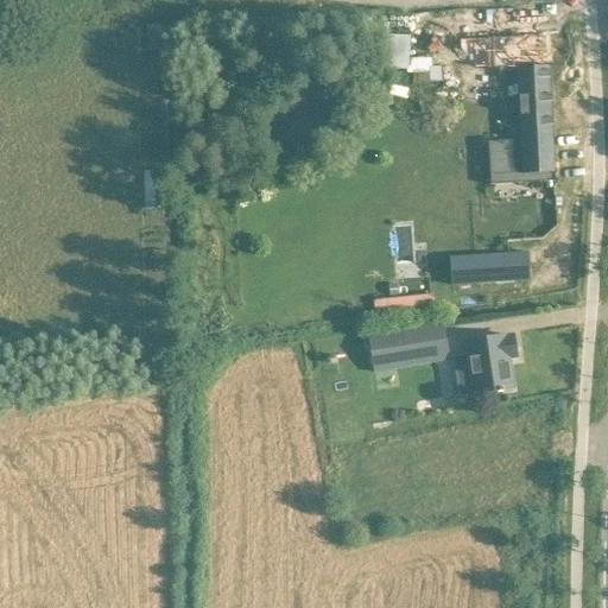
[(368,35),(367,58),(367,68),(407,70),(407,82),(470,81),(469,65),(432,67),(431,58),(409,59),(410,36),(368,35)]
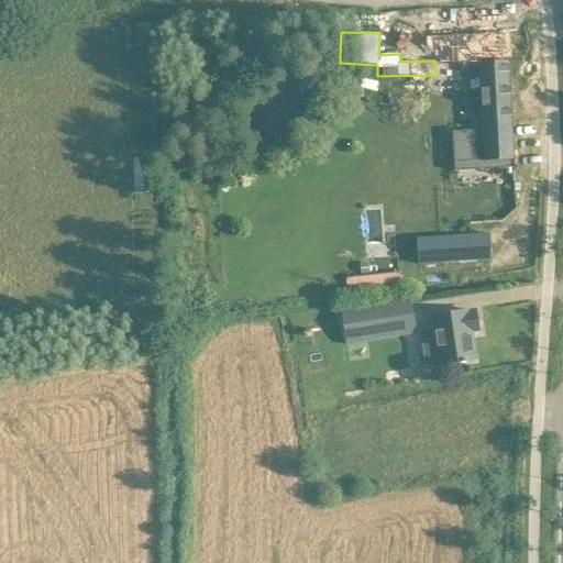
[(506,33),(450,35),(452,74),(452,75),(472,74),(472,65),(473,65),(473,79),(479,79),(508,78),(507,61),(506,33)]
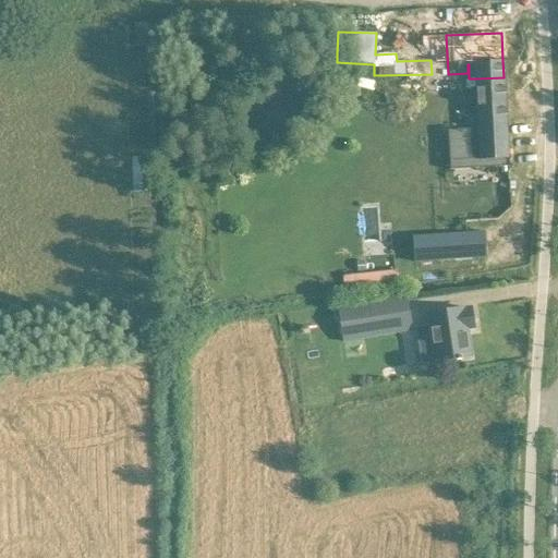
[(478,129),(448,131),(449,159),(508,156),(504,77),(475,79),(478,129)]
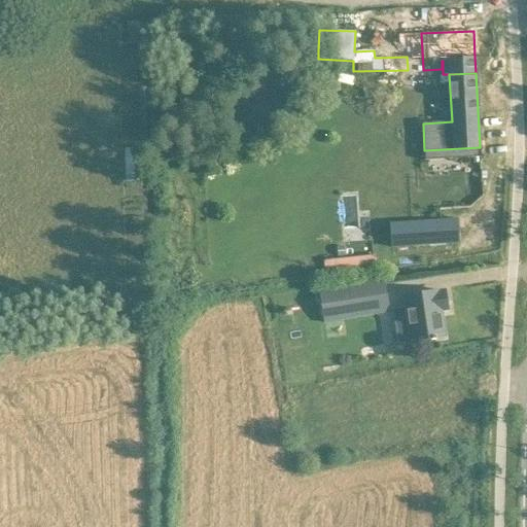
[(457,219),(391,223),(392,248),(459,244),(457,219)]
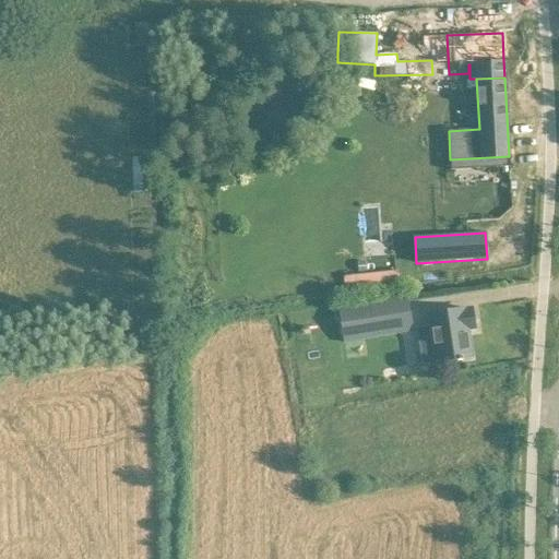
[(339,305),(344,343),(415,333),(409,294),(339,305)]
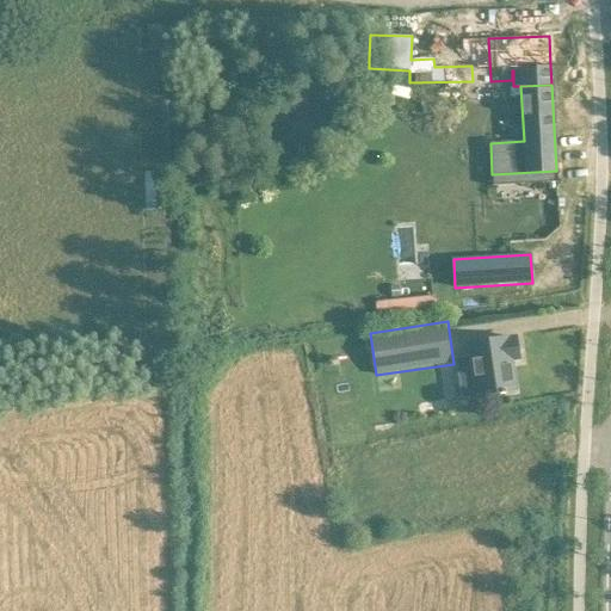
[(471,358),(457,360),(462,397),(477,395),(479,397),(500,395),(505,394),(505,392),(514,390),(511,359),(518,358),(516,339),(507,339),(507,338),(483,341),(470,344),(471,358)]
